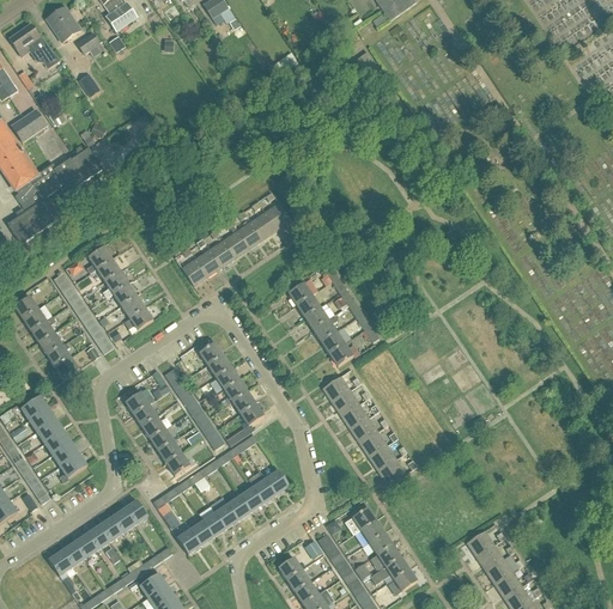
[(99,0),(103,5),(103,4),(110,14),(105,17),(116,31),(137,18),(127,2),(123,5),(121,0),(99,0)]
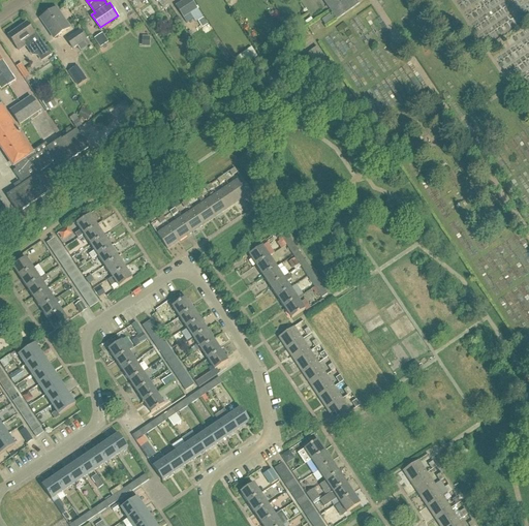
[(190,11),(197,6),(193,0),(179,0),(176,2),(184,16),(190,11)]
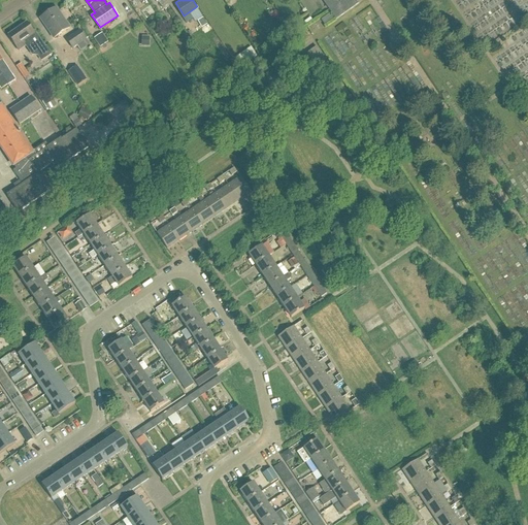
[(322,0),(335,18),(344,11),(359,1),(358,0),(322,0)]
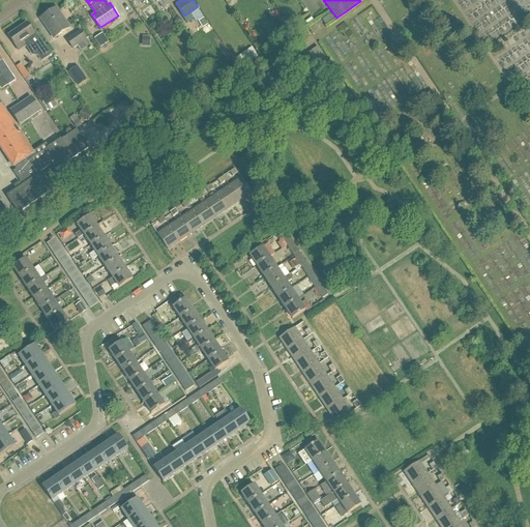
[(54,36),(69,26),(56,6),(40,17),(54,36)]
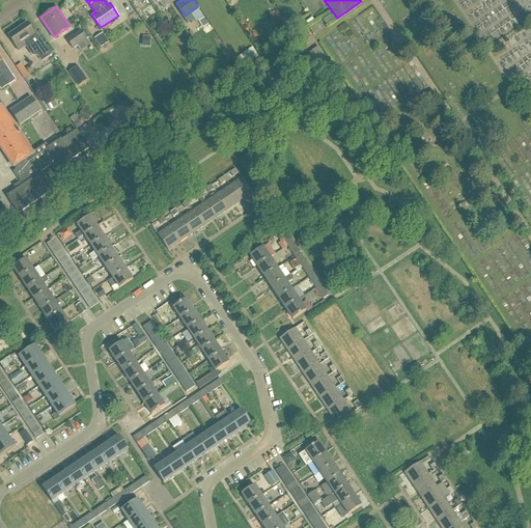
[(323,17),(326,22),(334,16),(331,11),(323,17)]
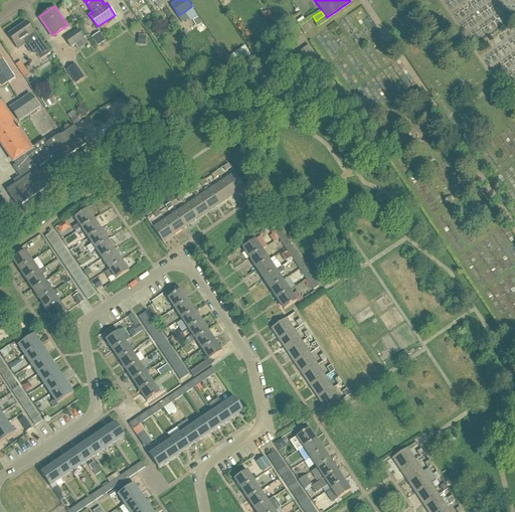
[(198,16),(193,19),(197,25),(202,22),(198,16)]
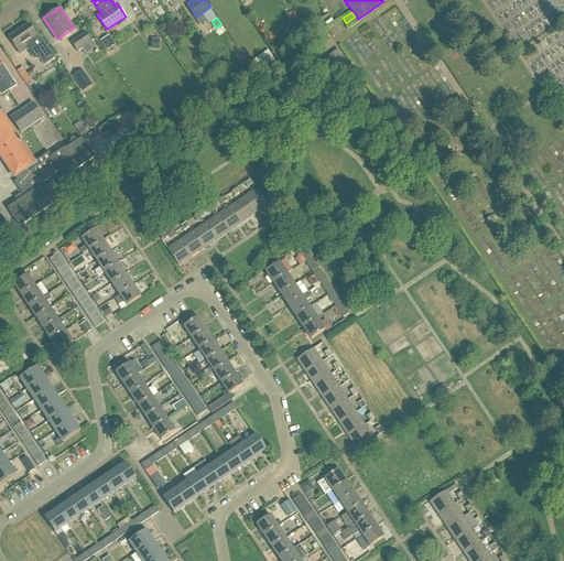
[(34,33),(28,23),(9,36),(20,52),(28,47),(30,52),(36,47),(45,61),(53,55),(49,49),(47,49),(36,32),(34,33)]
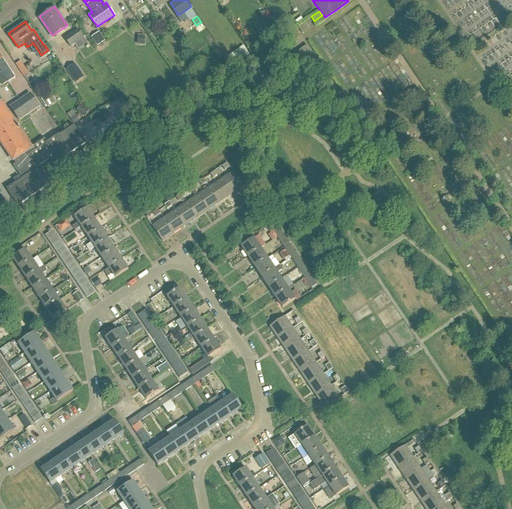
[(84,35),(78,25),(64,35),(70,44),(75,41),(84,35)]
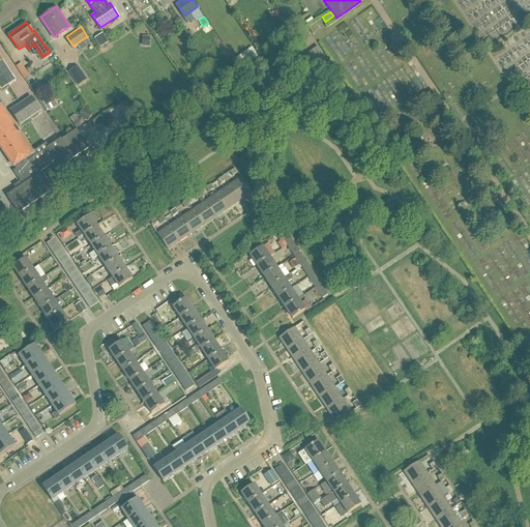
[(104,33),(95,38),(100,46),(109,40),(104,33)]
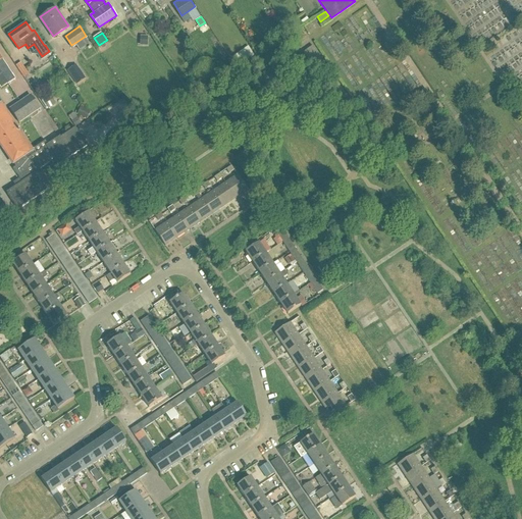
[(312,44),(303,51),(311,62),(321,55),(312,44)]
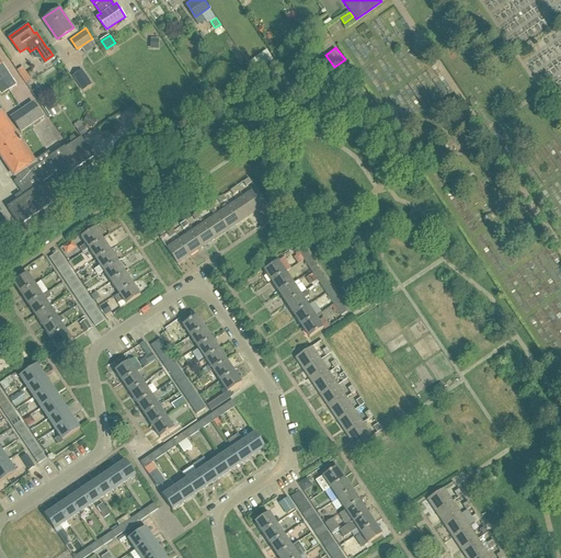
[(266,48),(263,50),(270,59),(273,57),(266,48)]
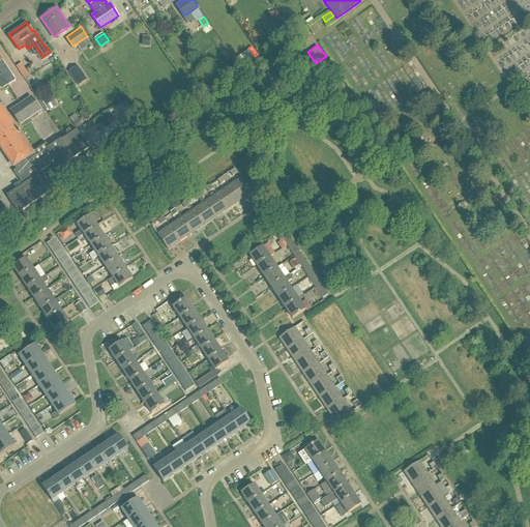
[(0,71),(7,83),(16,78),(7,66),(7,67),(2,59),(2,58),(0,55),(0,71)]
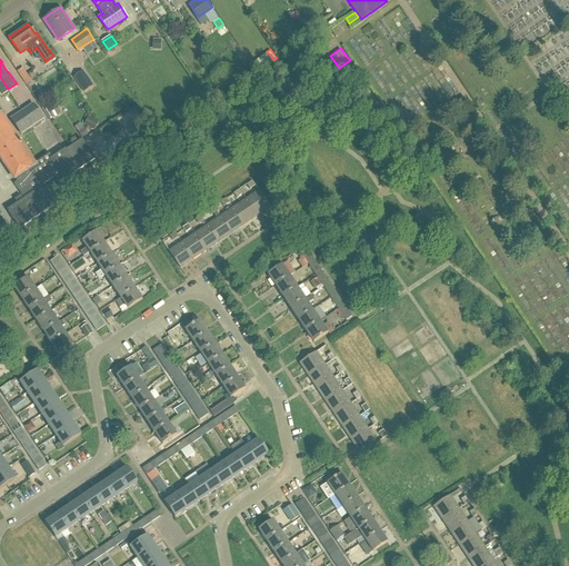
[(26,82),(31,78),(22,66),(17,69),(26,82)]
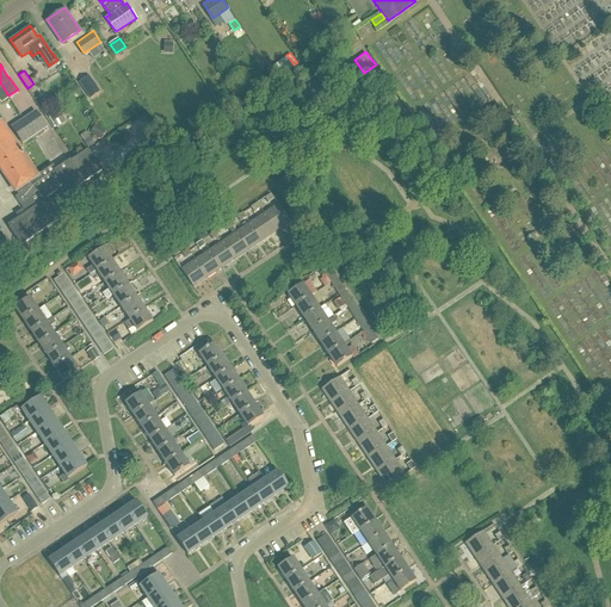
[(87,74),(79,79),(91,95),(100,88),(96,80),(92,82),(87,74)]
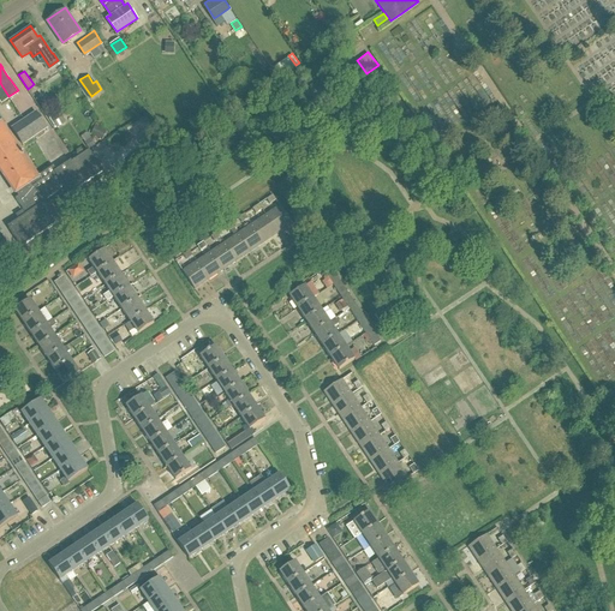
[(36,109),(23,118),(34,135),(47,126),(36,109)]
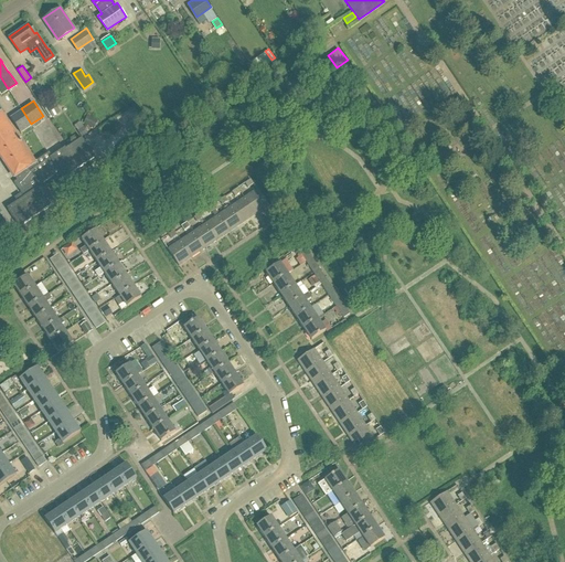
[(54,101),(46,105),(53,115),(61,110),(54,101)]
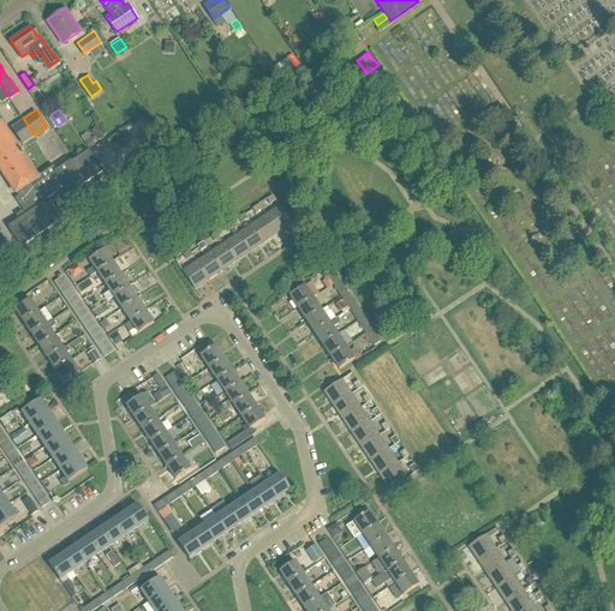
[(34,135),(23,118),(10,126),(22,143),(34,135)]
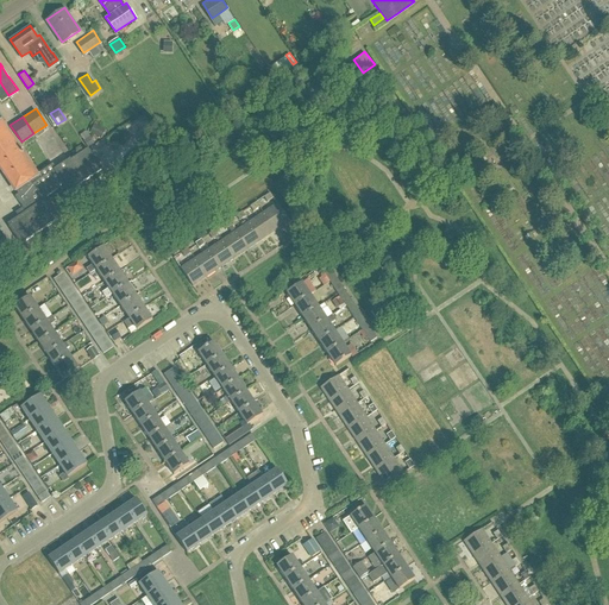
[(6,222),(19,243),(60,215),(46,195),(55,189),(58,187),(63,194),(85,180),(86,180),(101,169),(99,165),(88,147),(70,158),(70,157),(56,166),(52,163),(38,172),(8,127),(6,128),(0,119),(0,165),(18,193),(14,194),(25,210),(6,222)]
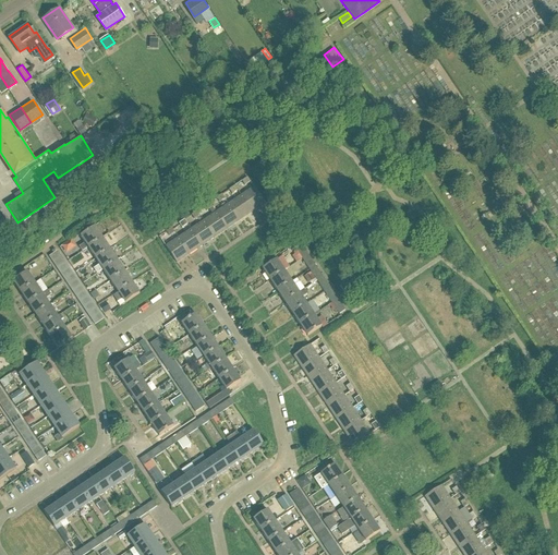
[(86,112),(83,120),(93,124),(96,117),(86,112)]
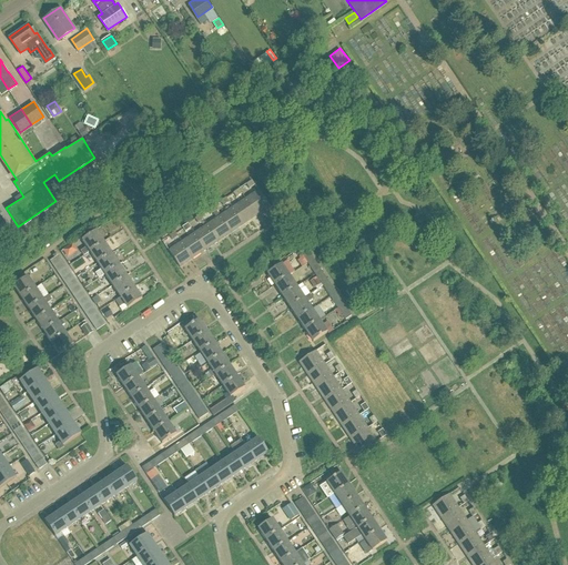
[(84,125),(79,129),(82,135),(88,131),(84,125)]
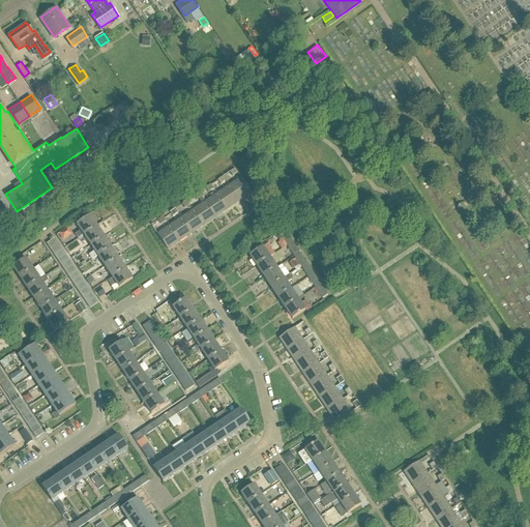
[(233,176),(238,172),(235,167),(229,170),(233,176)]
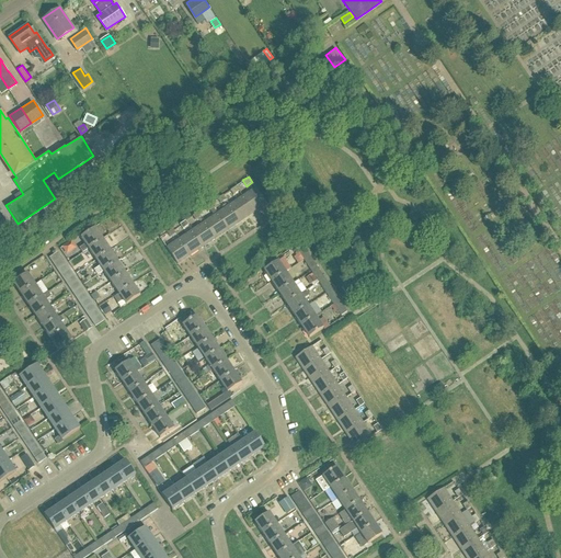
[(233,194),(239,191),(236,185),(230,189),(233,194)]
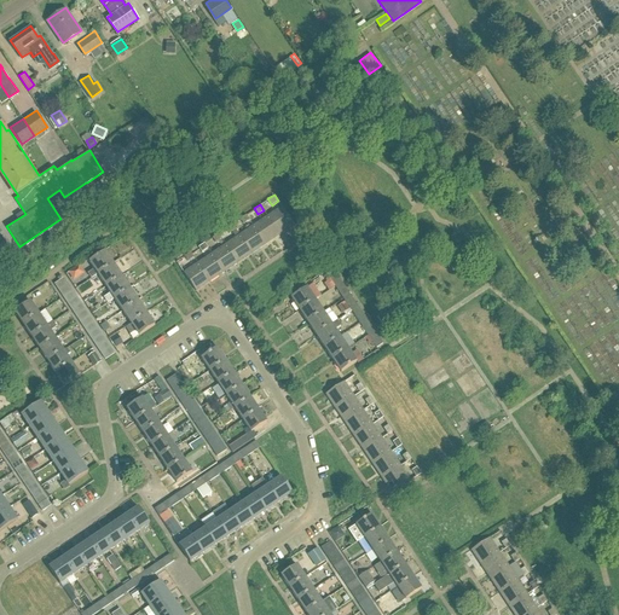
[(267,215),(279,233),(294,224),(282,206),(267,215)]
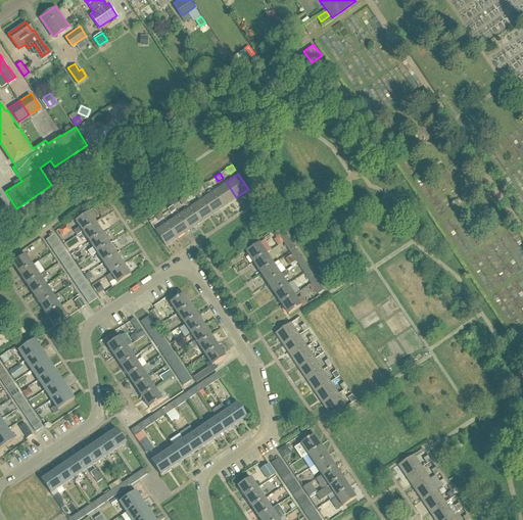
[(206,189),(211,186),(207,180),(202,184),(206,189)]
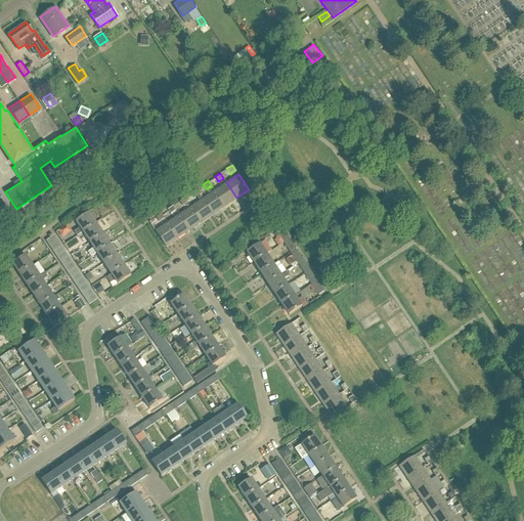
[(224,205),(236,198),(226,182),(214,189),(224,205)]
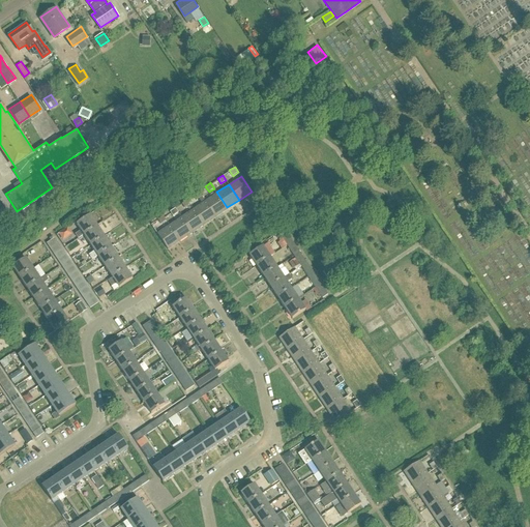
[(198,200),(202,196),(199,191),(194,194),(198,200)]
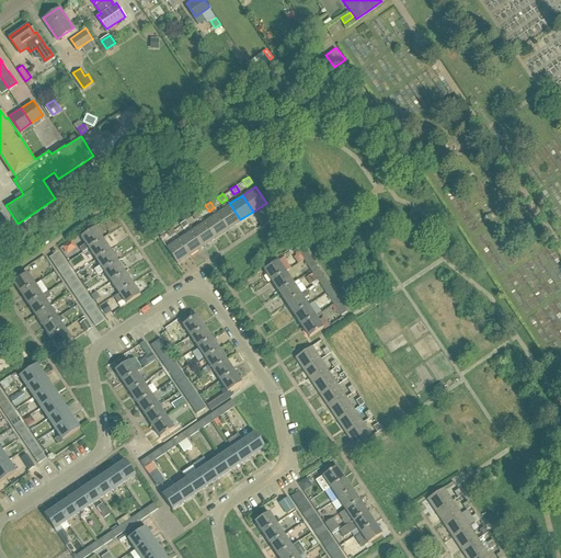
[(228,228),(240,219),(229,203),(217,212),(228,228)]
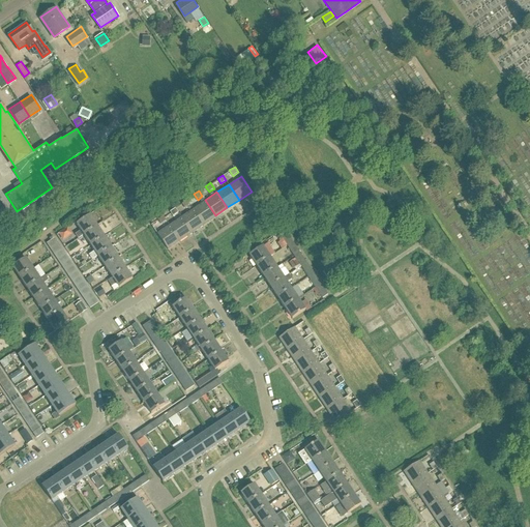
[(185,207),(190,204),(187,198),(181,202),(185,207)]
